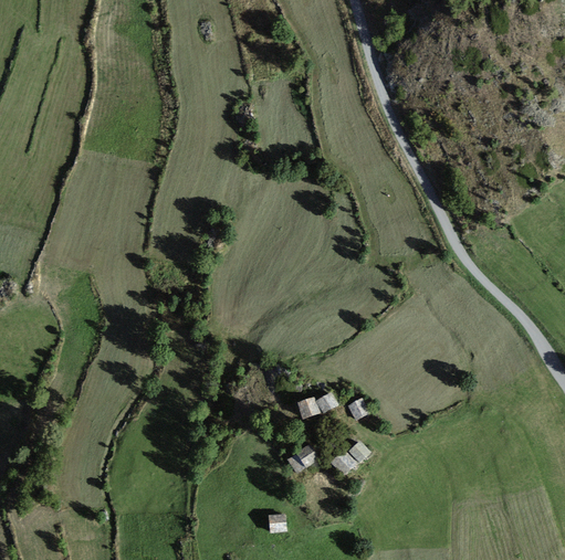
[(330,392),(317,400),(325,413),(337,405),(330,392)]
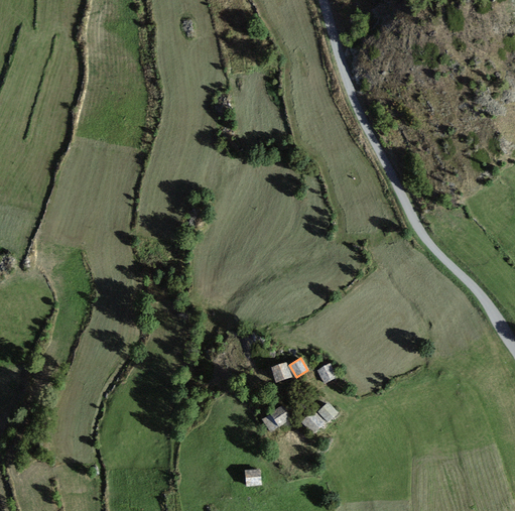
[(274,381),(288,377),(283,363),(270,367),(274,381)]
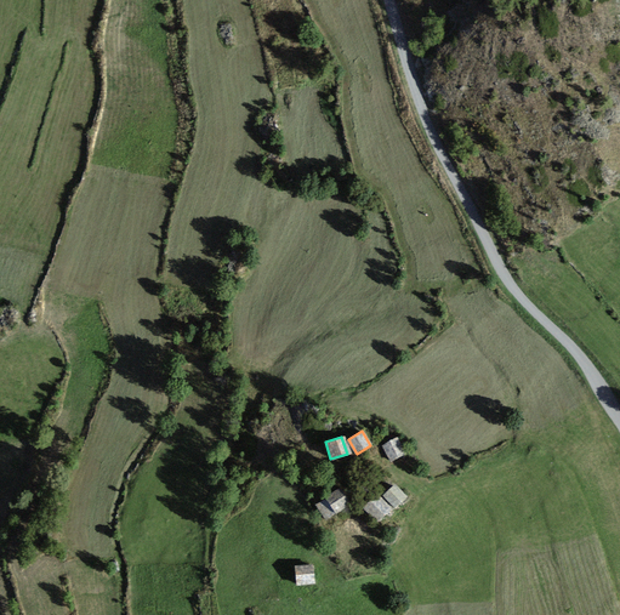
[(397,437),(382,444),(391,462),(405,455),(397,437)]
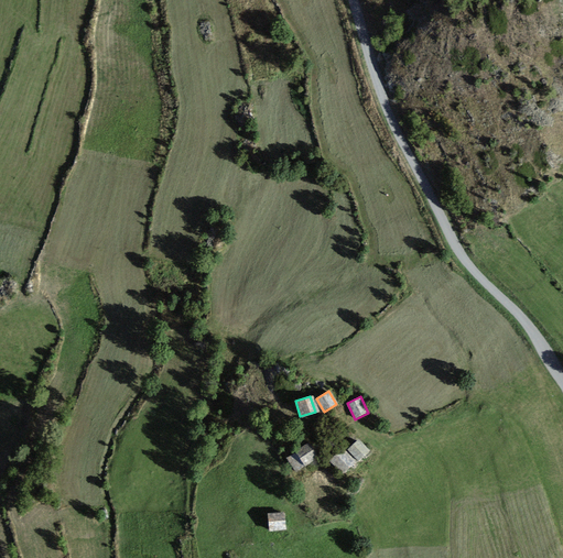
[(358,439),(348,448),(359,460),(369,450),(358,439)]
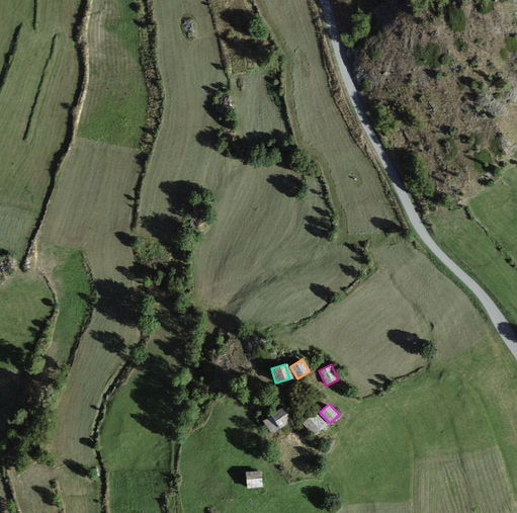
[(271,432),(290,419),(282,407),(263,420),(271,432)]
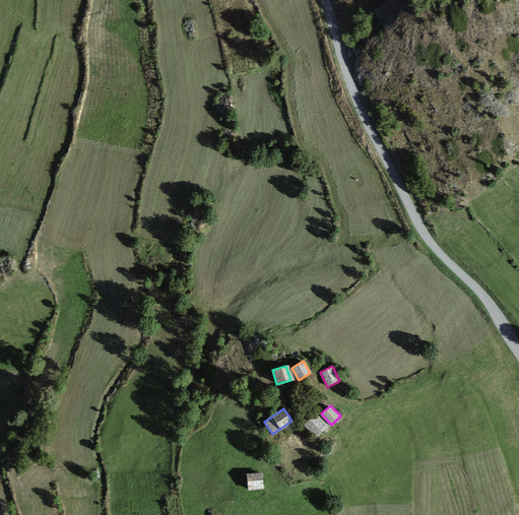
[(305,423),(315,436),(326,428),(316,414),(305,423)]
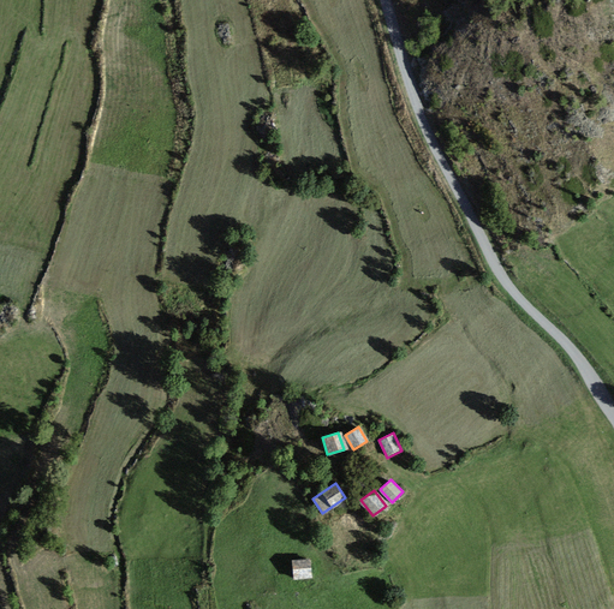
[(310,573),(308,555),(291,557),(292,575),(310,573)]
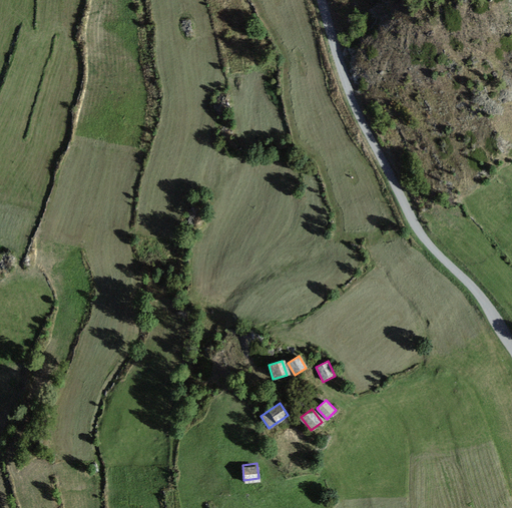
All buildings are outlined.
